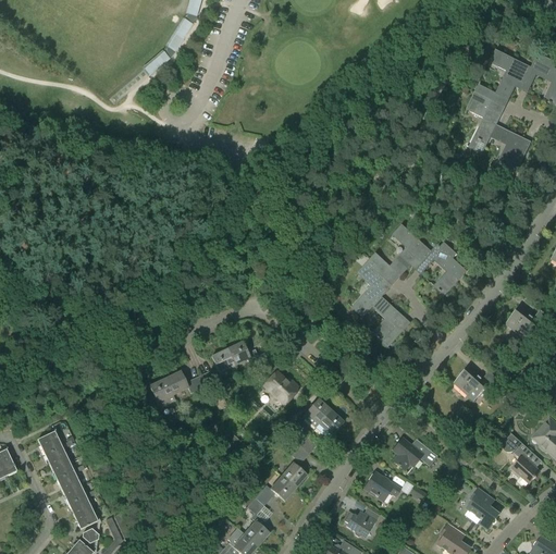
[(187,11),(184,16),(193,22),(197,13),(187,11)]
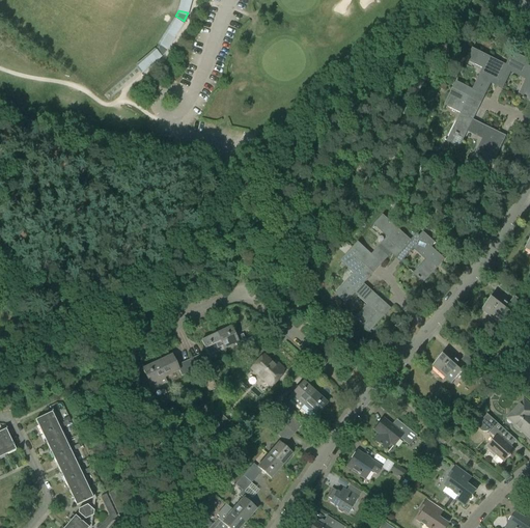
[(159,42),(156,47),(162,54),(167,47),(159,42)]
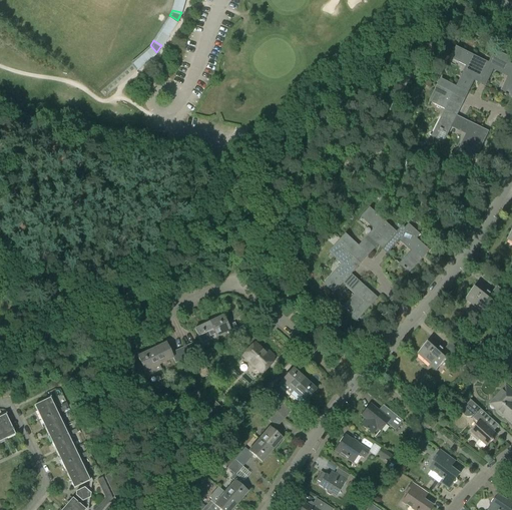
[(442,76),(438,84),(457,94),(461,86),(468,90),(477,72),(483,75),(486,71),(485,70),(490,61),(457,45),(452,55),(469,63),(458,85),(442,76)]
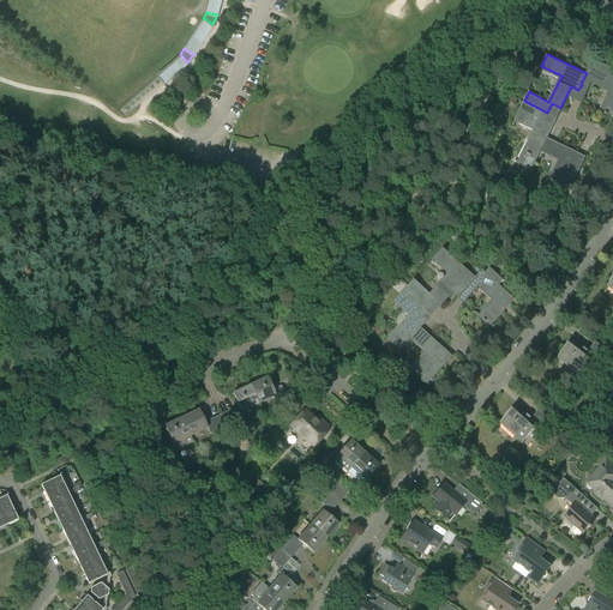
[(592,64),(587,73),(581,84),(582,85),(588,88),(593,78),(612,89),(601,108),(612,113),(612,74),(611,73),(612,70),(612,66),(598,59),(594,65),(592,64)]
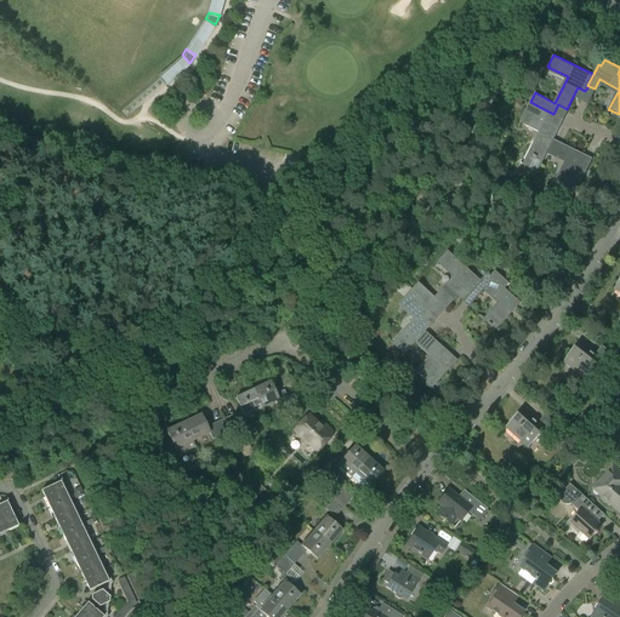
[(538,169),(547,149),(553,137),(558,127),(549,123),(553,114),(530,102),(522,119),(540,127),(523,161),(538,169)]
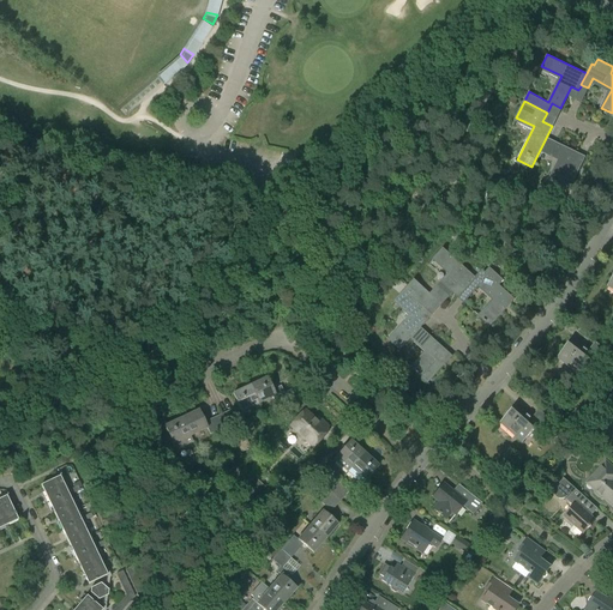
[(547,136),(541,148),(560,157),(551,177),(570,186),(580,165),(569,159),(575,149),(547,136)]
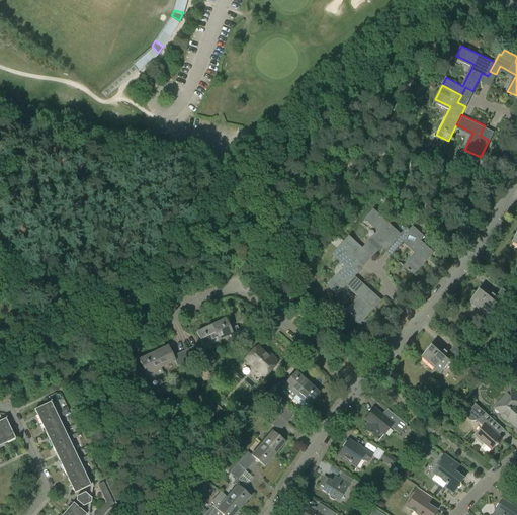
[(350,234),(345,240),(361,255),(366,249),(372,255),(385,240),(392,245),(395,241),(394,241),(402,233),(374,207),(366,217),(380,229),(364,247),(350,234)]
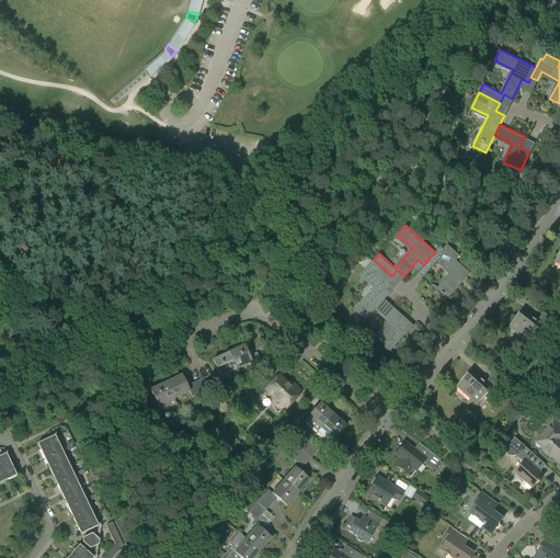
[(442,245),(435,252),(426,261),(427,261),(432,265),(438,259),(453,272),(440,287),(448,296),(463,280),(459,276),(467,268),(457,259),(461,253),(448,241),(444,247),(442,245)]
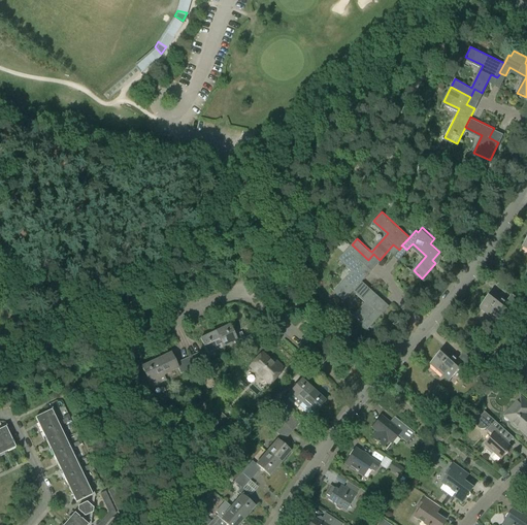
[(340,283),(334,289),(344,298),(354,288),(362,280),(368,272),(362,267),(367,260),(351,245),(340,257),(350,265),(355,270),(351,273),(342,284),(340,283)]
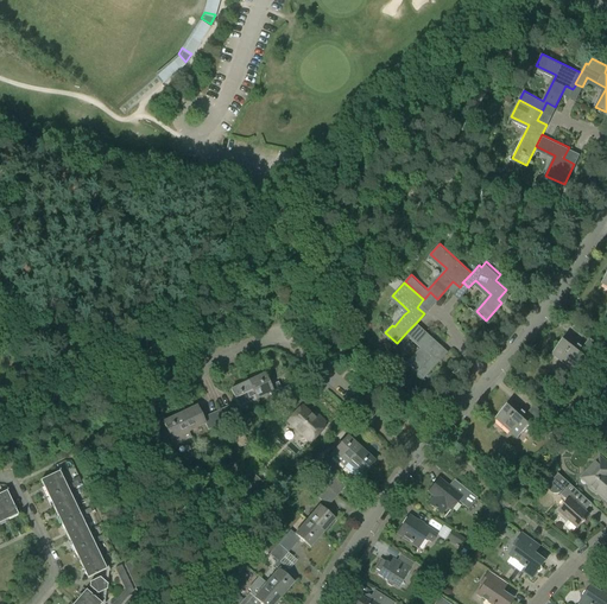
[(417,322),(408,331),(424,345),(409,362),(424,376),(440,358),(431,350),(438,342),(417,322)]
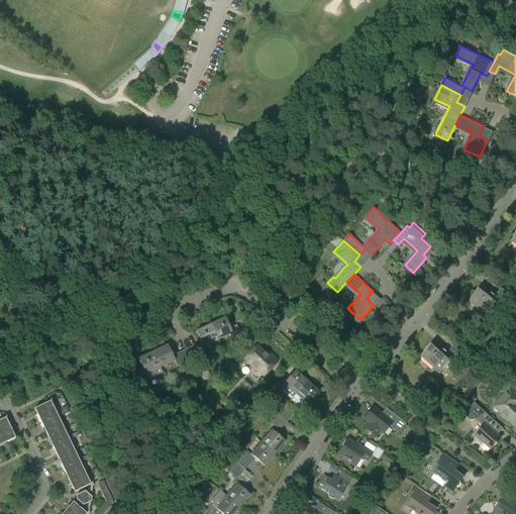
[(471,299),(490,314),(499,302),(502,305),(512,293),(502,285),(496,293),(483,283),(471,299)]
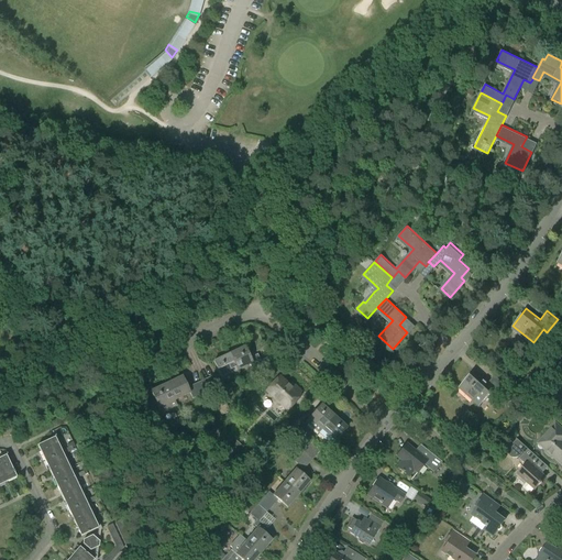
[(245,343),(230,351),(238,369),(251,362),(254,369),(262,365),(267,376),(276,365),(271,355),(271,354),(262,359),(259,352),(251,355),(245,343)]
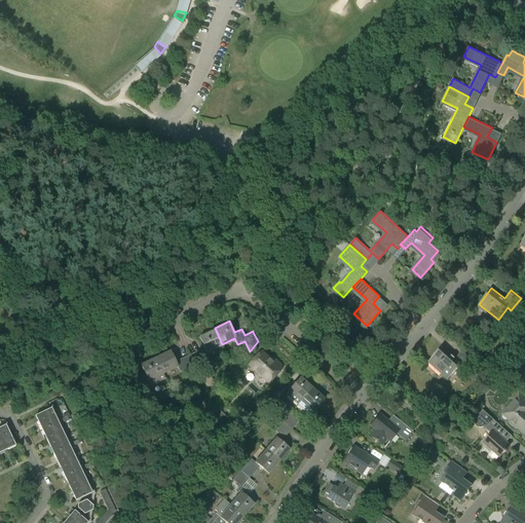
[(215,328),(199,335),(208,351),(210,350),(212,355),(224,348),(222,344),(215,328)]
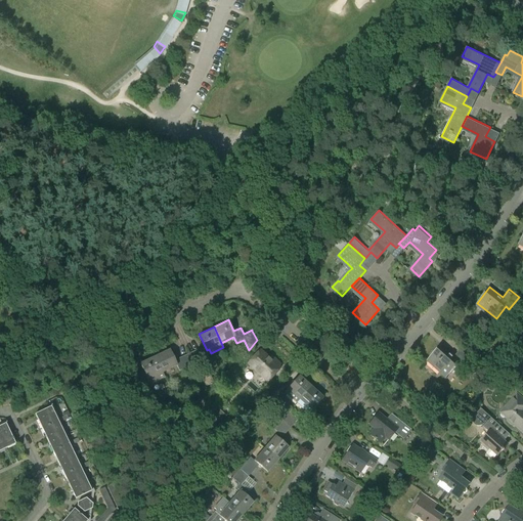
[(259,351),(250,361),(255,366),(254,368),(254,372),(257,374),(259,375),(262,374),(267,379),(279,366),(277,365),(280,362),(272,354),(269,357),(262,350),(265,347),(261,343),(256,348),(259,351)]
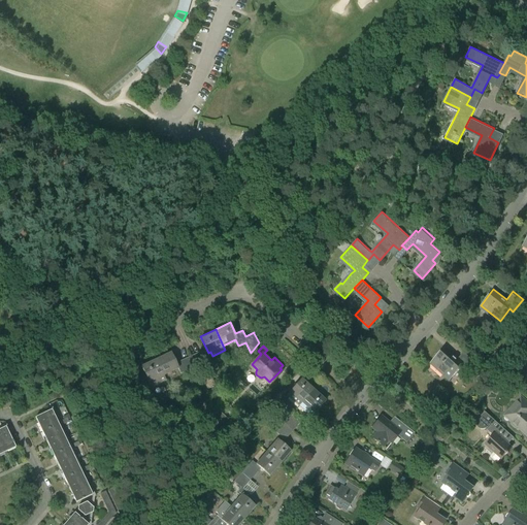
[(431,361),(450,378),(460,366),(463,369),(474,358),(465,350),(458,357),(446,346),(431,361)]
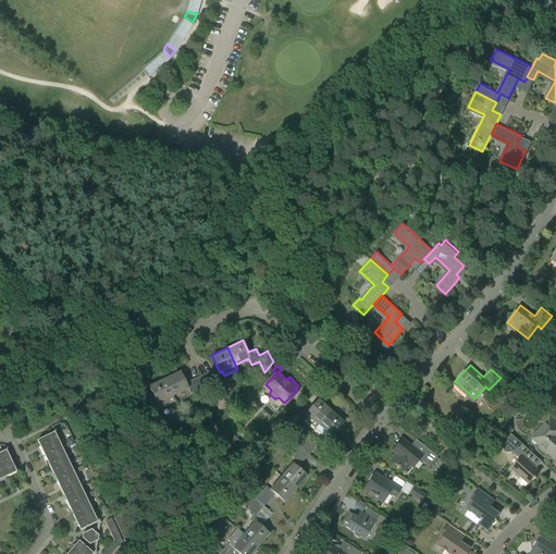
[(212,368),(202,373),(207,384),(218,379),(212,368)]
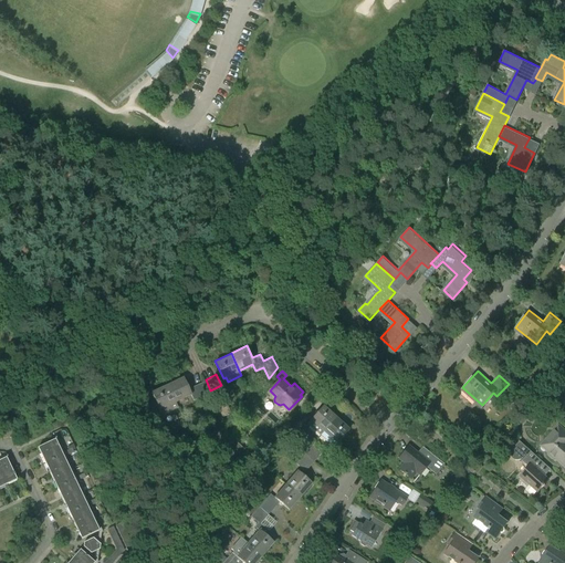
[(184,375),(168,383),(176,400),(191,393),(195,398),(210,391),(206,379),(190,387),(184,375)]
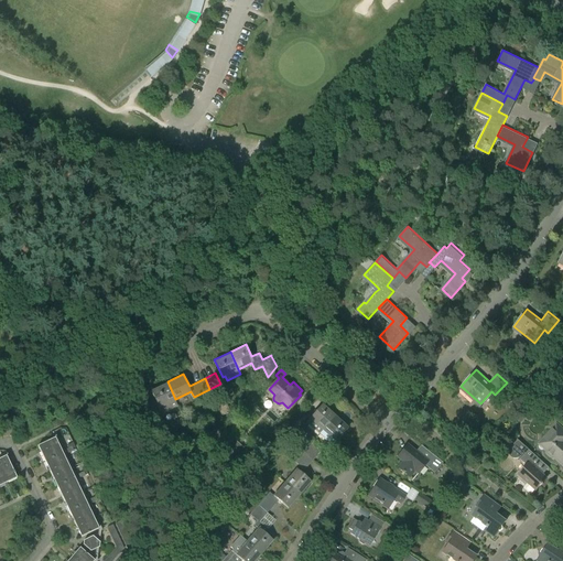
[(175,399),(168,381),(151,389),(155,398),(139,406),(150,418),(177,403),(175,399)]
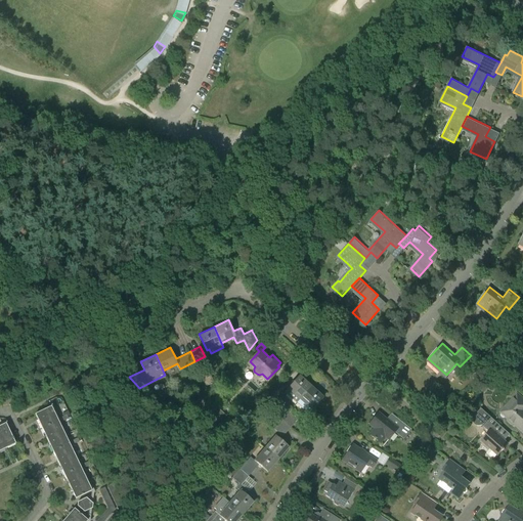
[(300,398),(312,385),(300,374),(288,387),(285,390),(297,401),(300,398)]
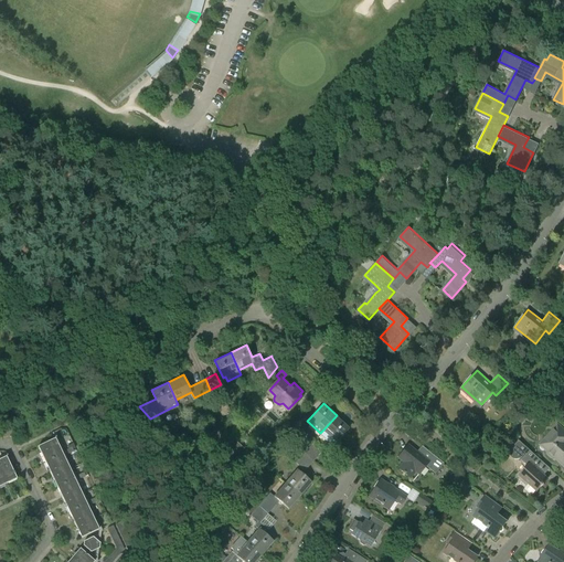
[(530,404),(519,416),(524,422),(535,409),(530,404)]
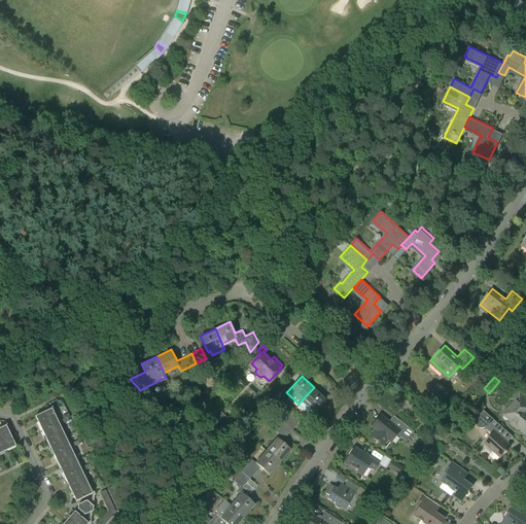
[(302,400),(299,404),(308,412),(311,408),(314,411),(326,397),(314,387),(302,400)]
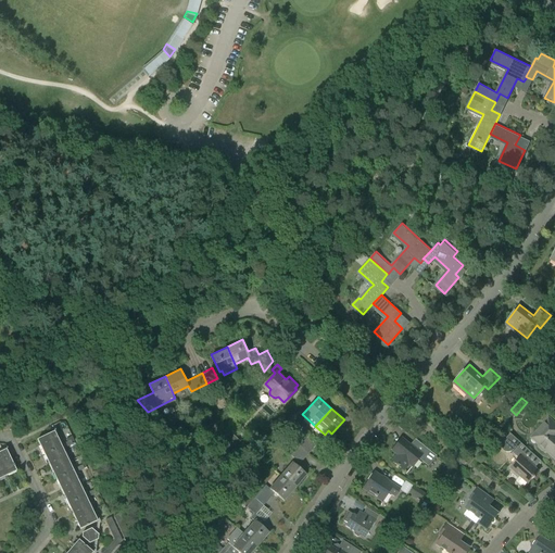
[(276,424),(286,432),(294,423),(285,415),(276,424)]
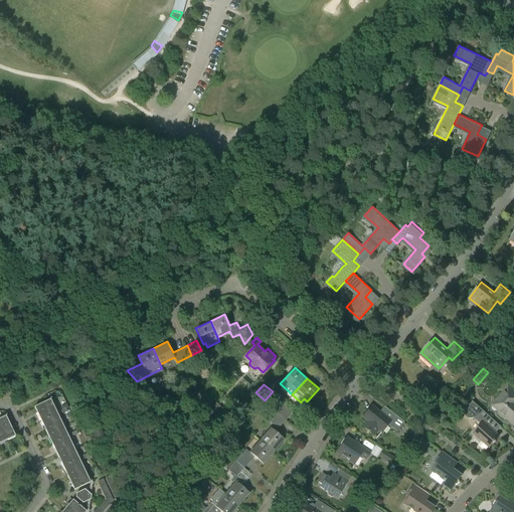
[(513,388),(509,384),(495,400),(499,404),(499,410),(505,415),(507,415),(513,421),(513,388)]
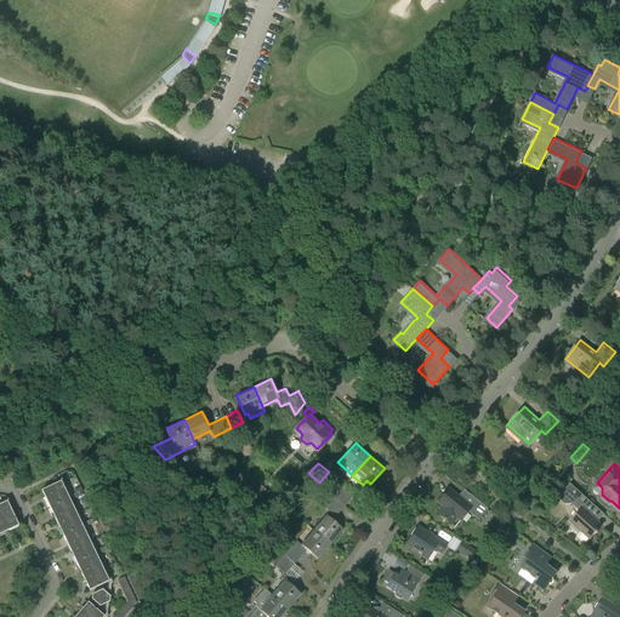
[(62,479),(43,489),(90,588),(109,580),(97,553),(108,548),(106,543),(95,549),(84,525),(97,519),(96,515),(81,521),(70,498),(81,493),(80,489),(69,493),(62,479)]
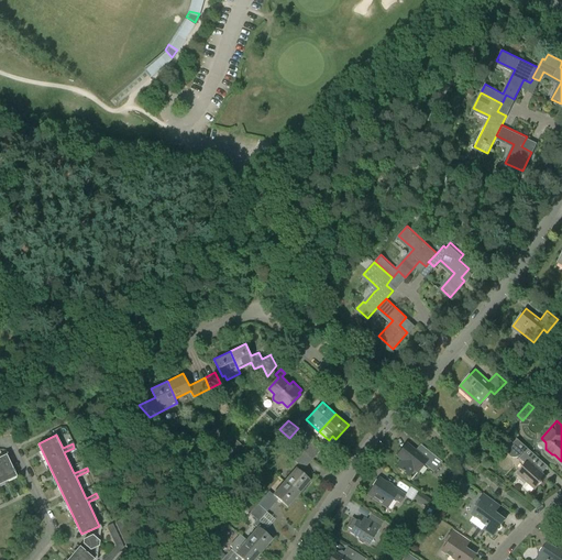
[(509,446),(509,448),(510,450),(511,452),(514,453),(516,453),(518,453),(527,461),(518,471),(536,486),(541,481),(542,481),(543,480),(542,480),(547,474),(536,464),(541,458),(517,436),(510,442),(509,446)]
